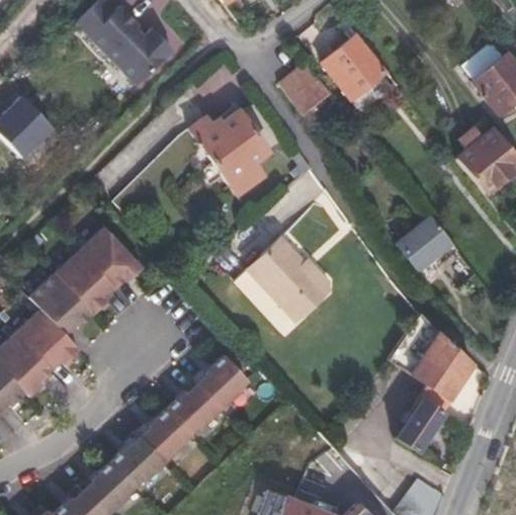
[(83,0),(65,18),(125,80),(161,46),(141,24),(133,32),(125,24),(129,21),(108,1),(103,6),(96,0),(83,0)]
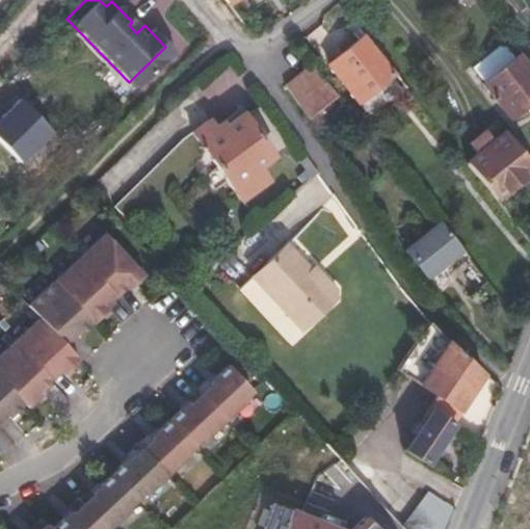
[(218,0),(226,9),(238,0),(218,0)]
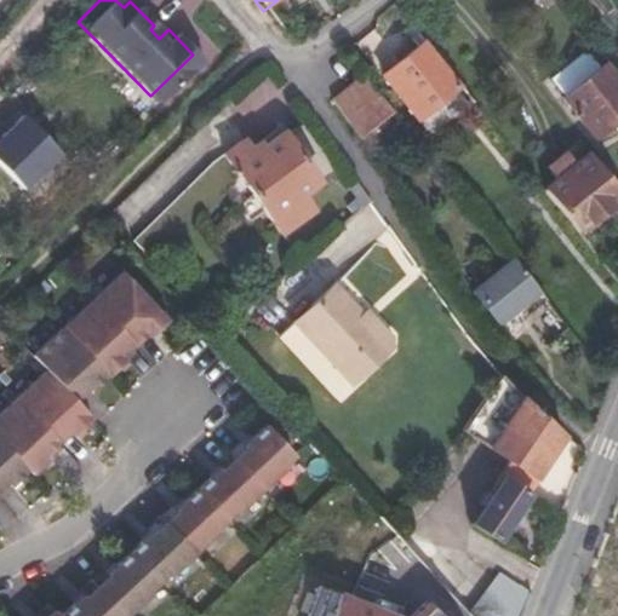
[(459,85),(423,41),(381,75),(417,119),(459,85)]
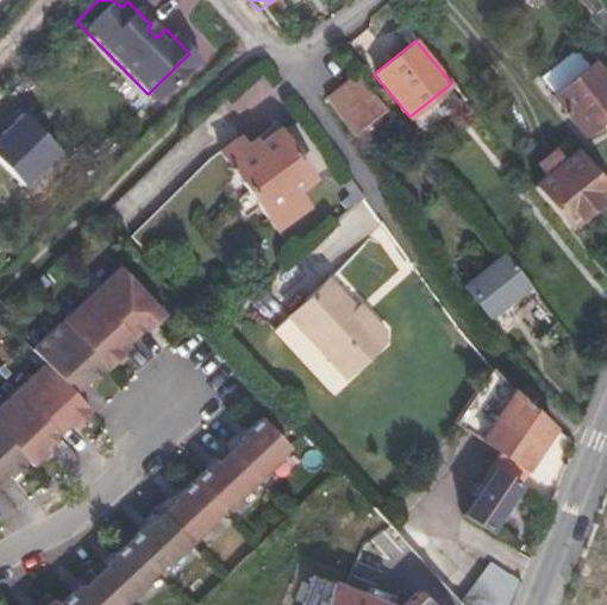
[(545,76),(554,86),(588,57),(581,48),(545,76)]
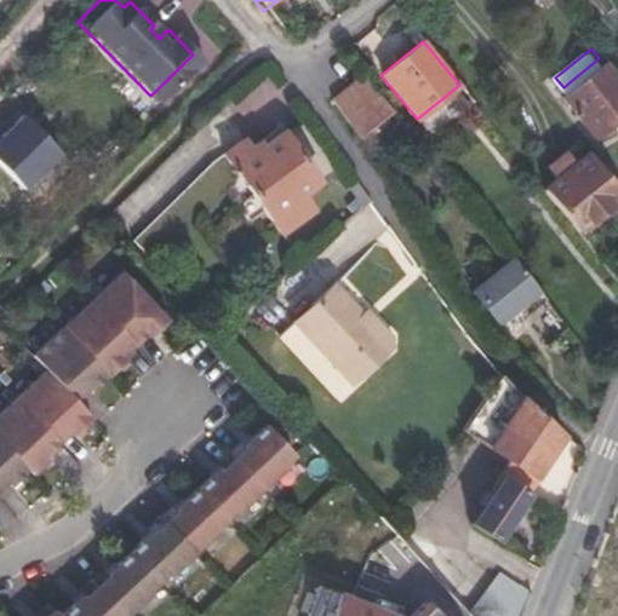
[(599,58),(564,87),(560,91),(591,130),(617,108),(617,73),(604,56),(599,58)]
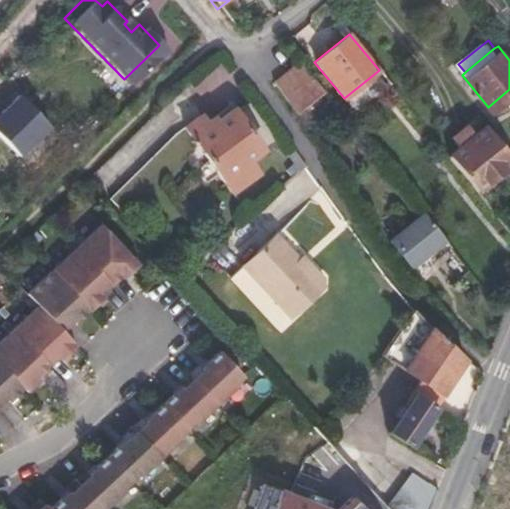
[(325,93),(300,63),(273,85),(296,117),(325,93)]
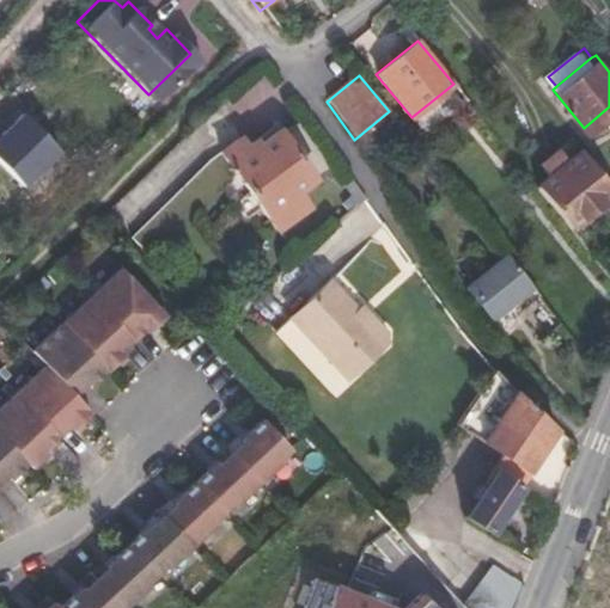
[(453,84),(412,117),(419,124),(459,91),(453,84)]
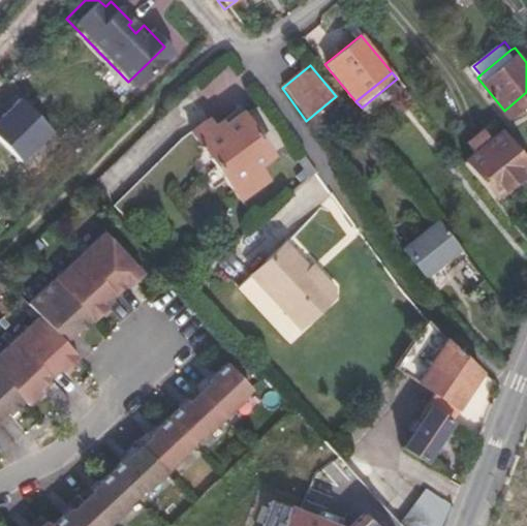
[(216,131),(212,126),(207,118),(184,134),(116,204),(132,222),(206,154),(238,198),(264,181),(252,165),(267,155),(240,116),(224,125),(216,131)]
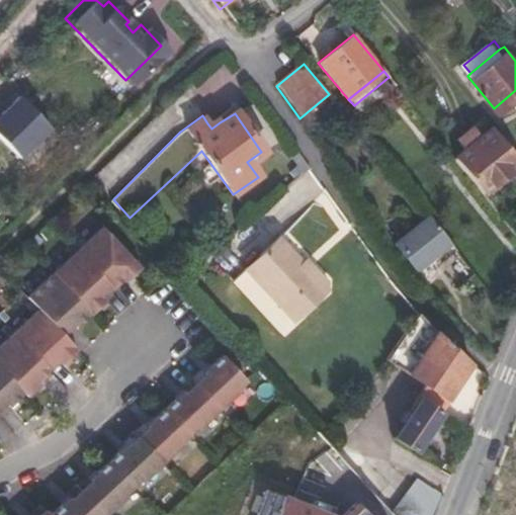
[(216,117),(207,123),(211,129),(220,122),(216,117)]
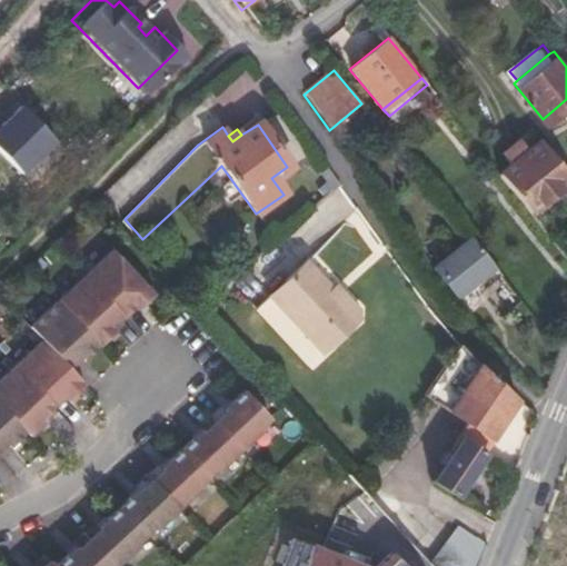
[(566,167),(539,135),(527,146),(517,133),(501,146),(510,159),(497,168),(530,208),(535,205),(537,207),(547,198),(545,196),(566,177),(566,167)]
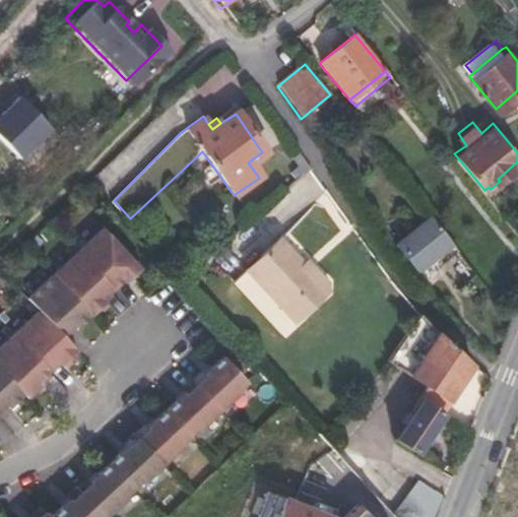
[(307,171),(292,147),(283,154),(300,177),(307,171)]
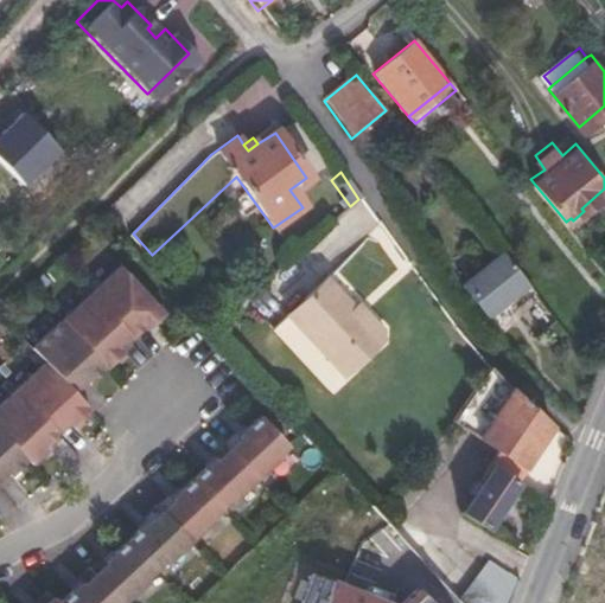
[(494,316),(532,284),(505,254),(466,286),(494,316)]
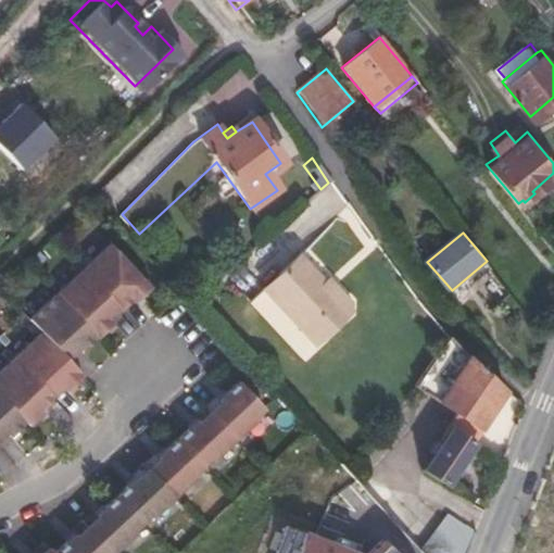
[(114,244),(87,271),(125,311),(136,301),(139,304),(155,288),(114,244)]
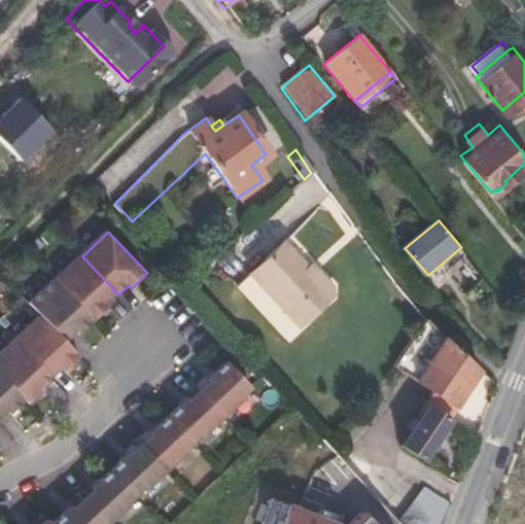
[(280,342),(328,299),(325,294),(327,289),(317,279),(312,280),(280,244),(233,287),(280,342)]
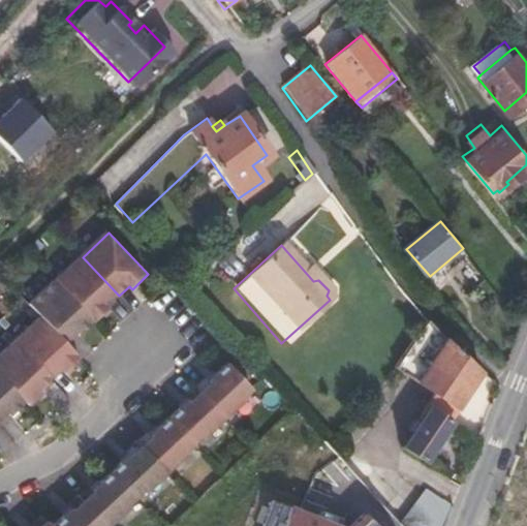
[(119,296),(83,257),(58,280),(97,321),(112,308),(111,305),(119,296)]
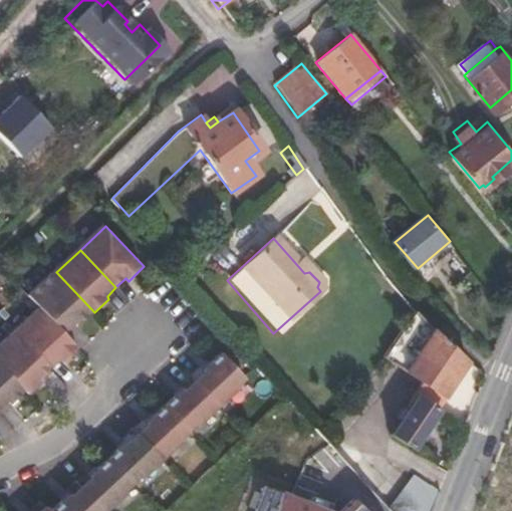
[(94,312),(56,272),(31,295),(42,308),(67,333),(77,324),(79,326),(94,312)]
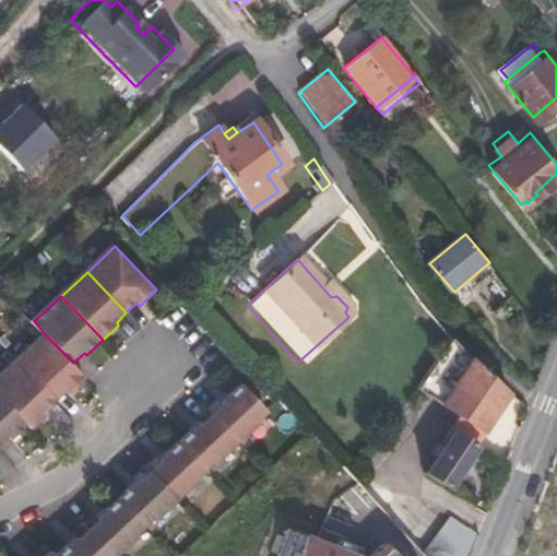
[(46,335),(20,361),(58,401),(69,391),(72,394),(87,378),(73,363),(46,335)]
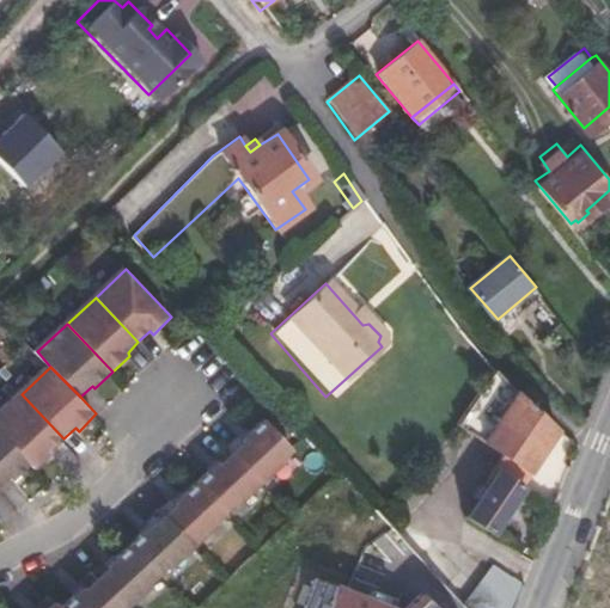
[(561,425),(494,369),(457,424),(505,459),(471,509),(496,526),(526,483),(524,481),(561,425)]
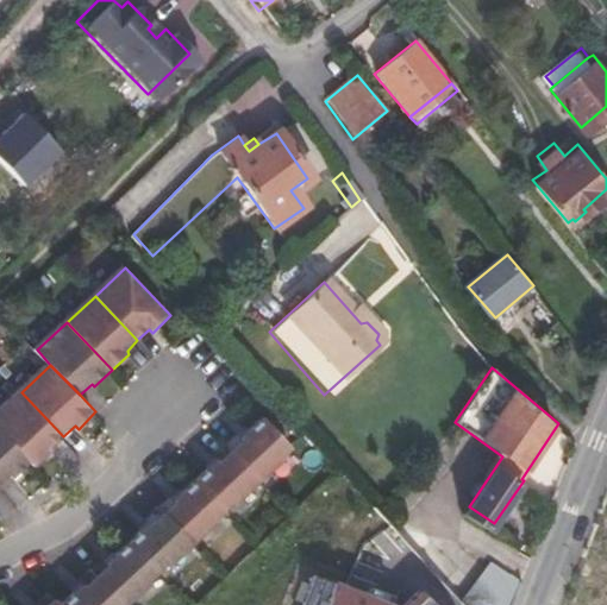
[(63,436),(22,392),(0,411),(0,427),(33,462),(38,466),(56,451),(51,447),(63,436)]
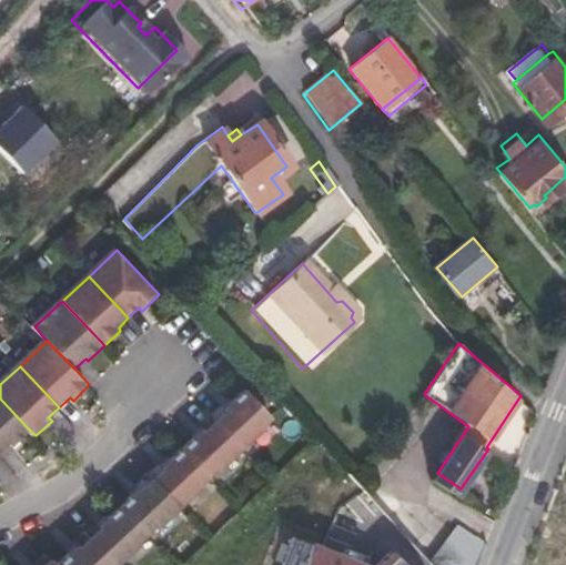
[(218,422),(242,449),(265,426),(262,423),(271,414),(246,389),(230,405),(225,410),(226,411),(218,422)]
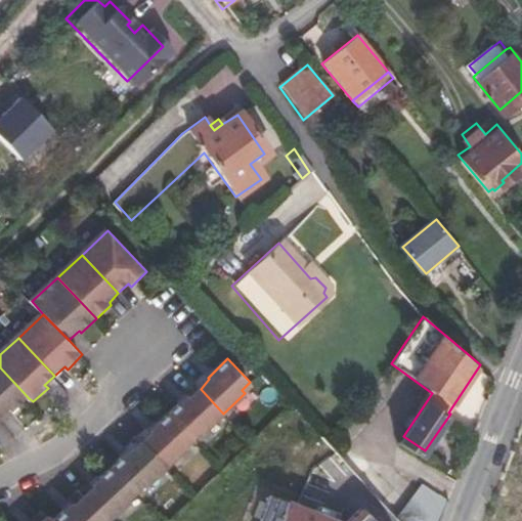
[(0,367),(0,417),(1,419),(10,410),(13,413),(29,398),(0,367)]
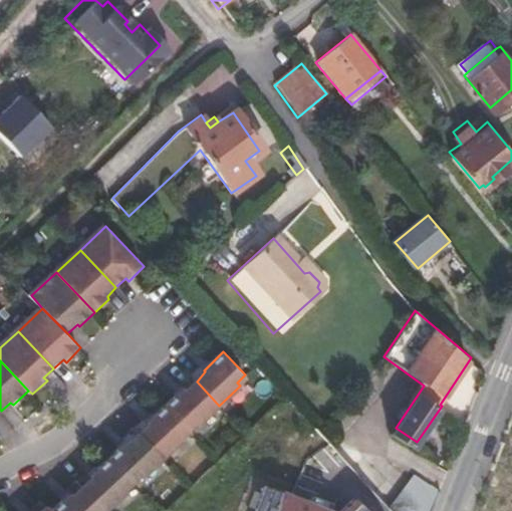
[(167,405),(188,428),(196,421),(199,425),(219,406),(197,381),(188,391),(185,388),(167,405)]
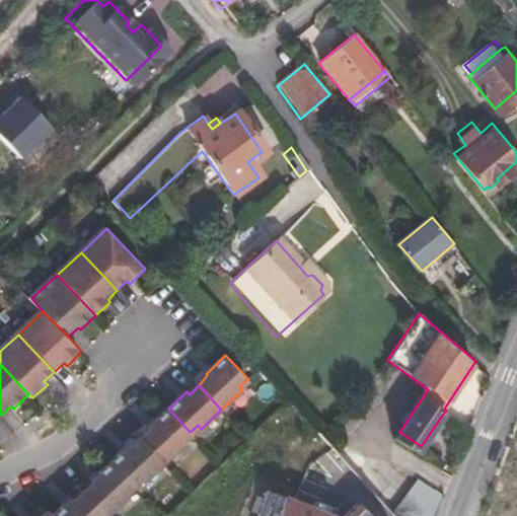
[(182,440),(190,432),(168,409),(149,426),(151,429),(142,438),(165,462),(187,443),(182,440)]
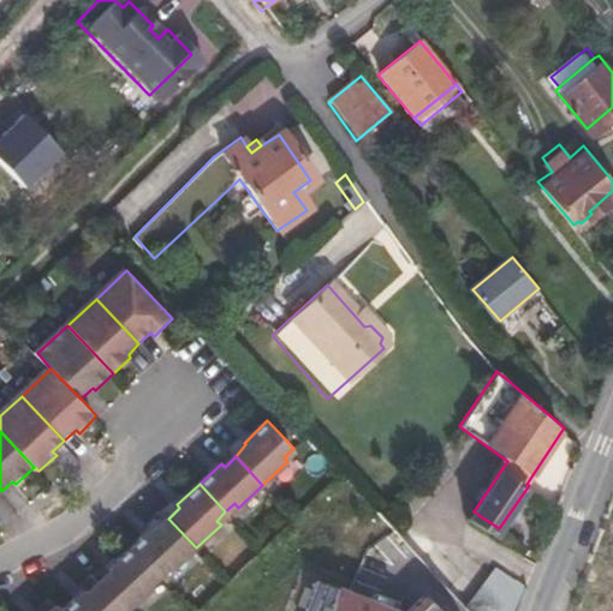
[(172,571),(196,547),(168,519),(156,529),(154,528),(132,547),(159,575),(167,567),(172,571)]
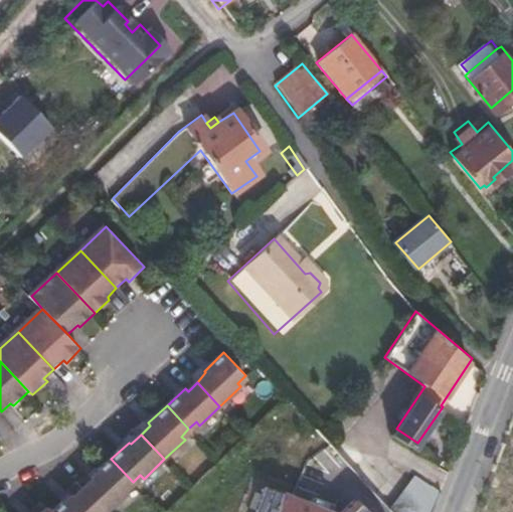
[(126,489),(133,482),(111,459),(93,477),(94,479),(84,488),(107,511),(108,511),(129,493),(126,489)]
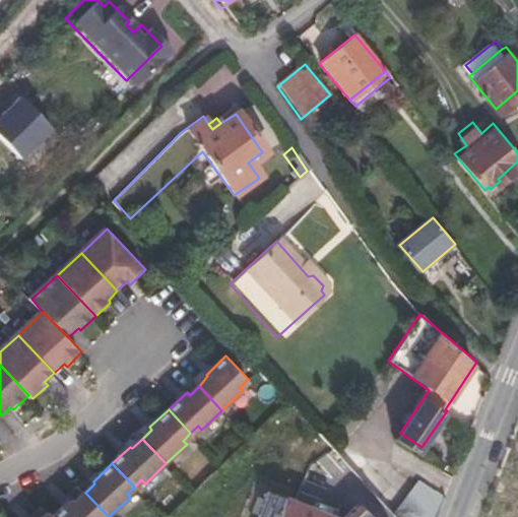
[(397,507),(406,516),(439,516),(447,496),(425,473),(397,507)]
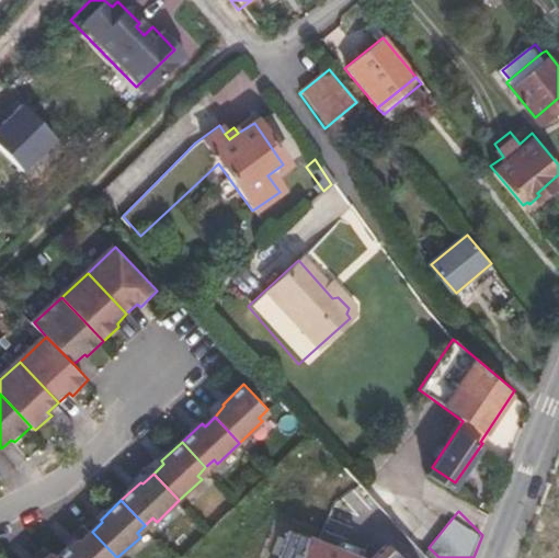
[(401,557),(384,539),(367,555),(291,530),(281,557),(401,557)]
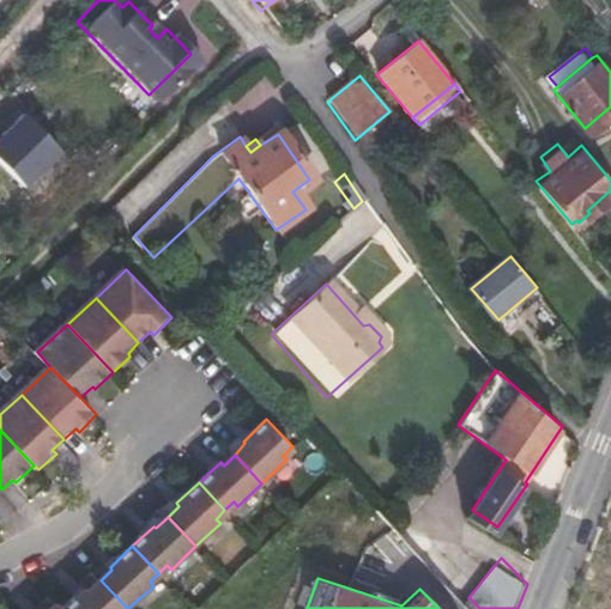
[(127,608),(101,580),(89,592),(86,589),(65,608),(127,608)]
